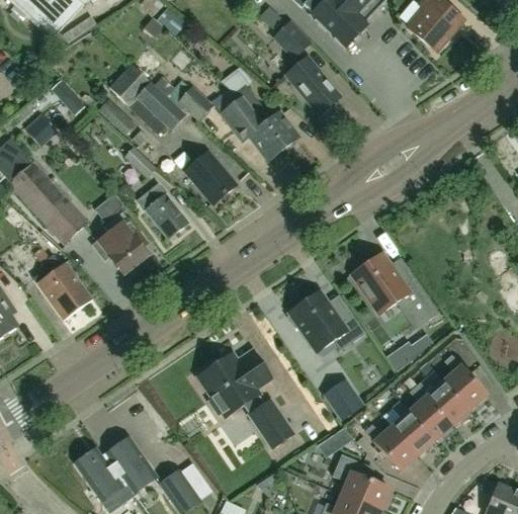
[(14,0),(15,1),(13,3),(25,15),(27,13),(31,17),(29,19),(42,30),(45,28),(52,35),(83,3),(79,0),(89,0),(92,3),(96,0),(14,0)]
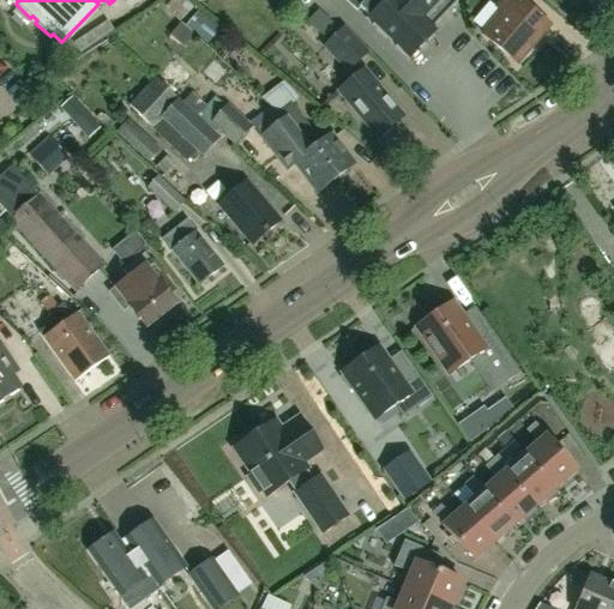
[(367,16),(408,55),(435,26),(432,24),(408,0),(350,0),(357,6),(360,4),(369,13),(367,16)]
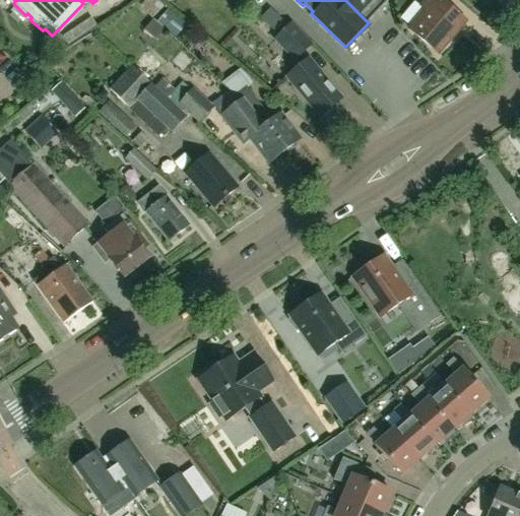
[(345,0),(366,20),(386,0),(345,0)]
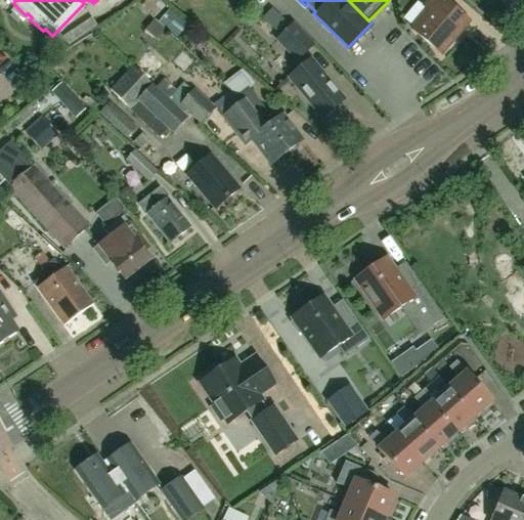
[(441,50),(468,18),(446,0),(428,0),(425,4),(428,7),(412,26),(441,50)]
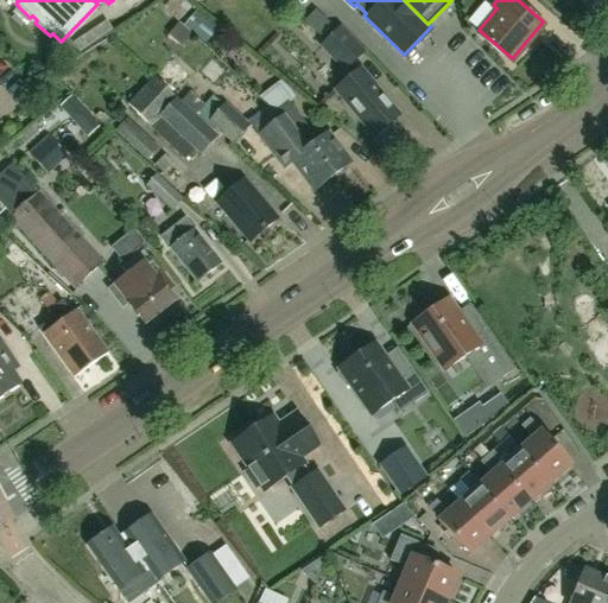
[(328,19),(315,6),(305,17),(318,30),(328,19)]
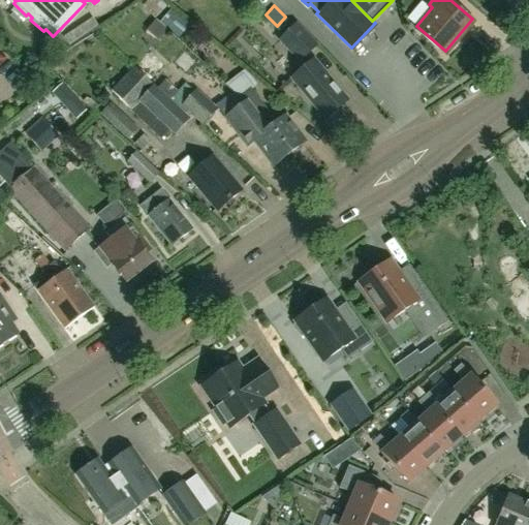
[(190,22),(170,6),(159,20),(179,35),(190,22)]
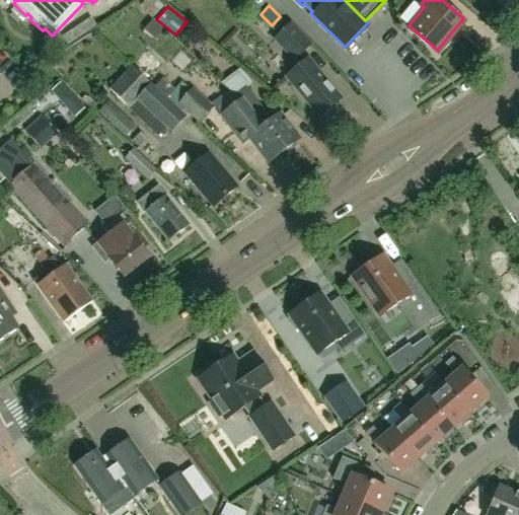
[(67,45),(94,25),(87,14),(60,33),(67,45)]
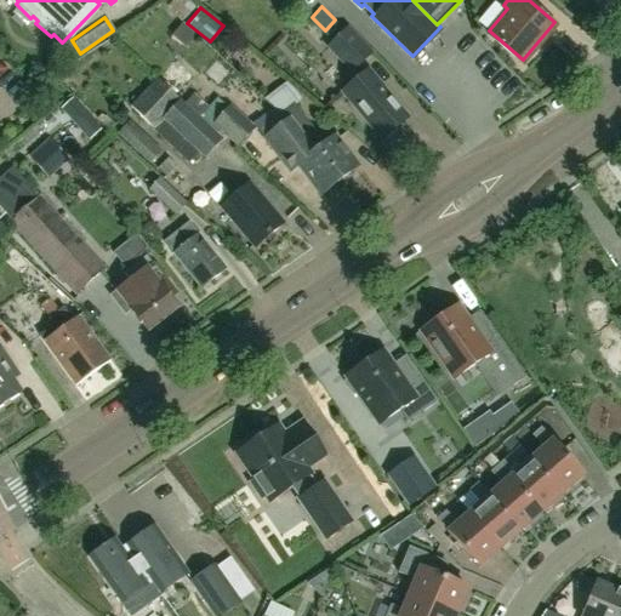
[(372,49),(348,23),(326,44),(351,70),(372,49)]
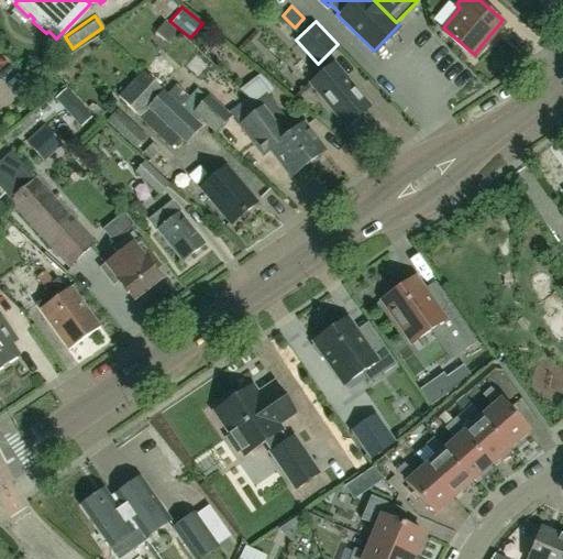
[(169,37),(161,46),(173,59),(181,51),(169,37)]
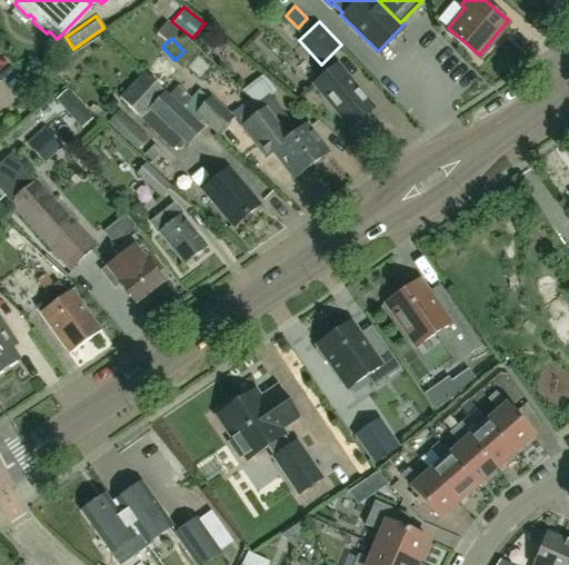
[(270,60),(258,68),(268,86),(281,78),(270,60)]
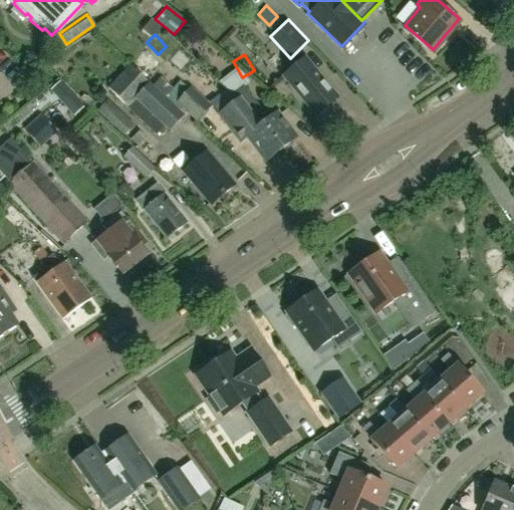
[(203,65),(218,76),(225,67),(210,55),(203,65)]
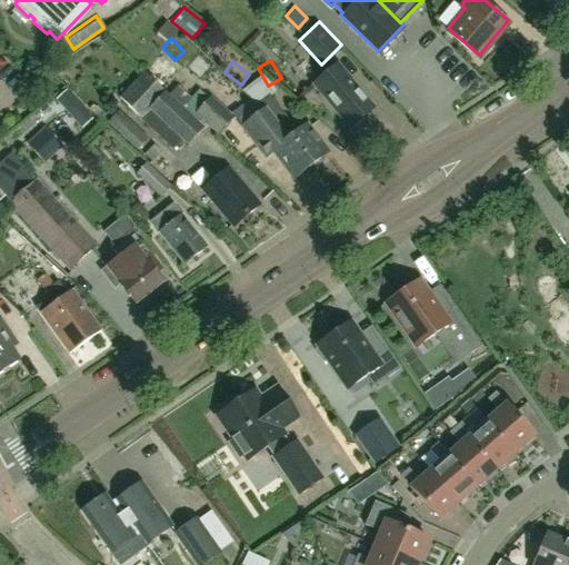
[(315,81),(327,96),(350,124),(372,105),(349,77),(336,61),(315,81)]
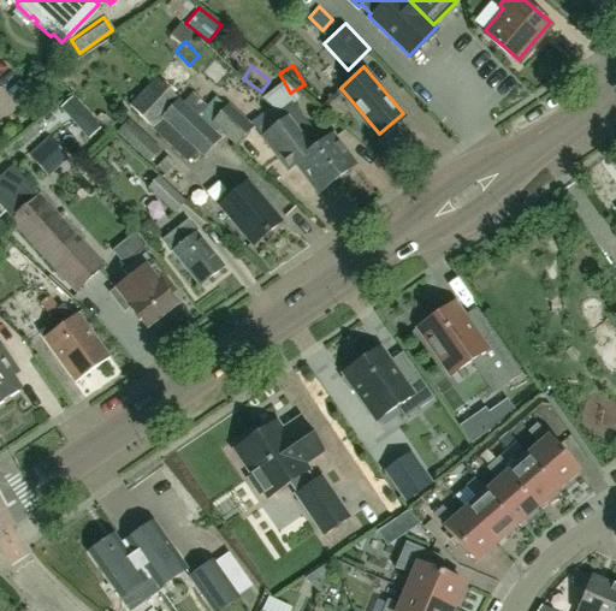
[(220,135),(207,123),(206,125),(155,76),(129,104),(187,159),(196,148),(202,154),(220,135)]
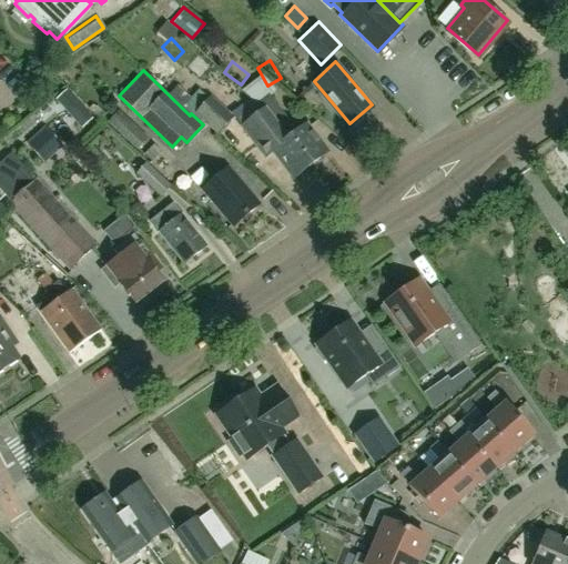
[(191,113),(203,124),(206,121),(216,131),(234,114),(211,92),(208,96),(200,88),(185,102),(194,111),(191,113)]
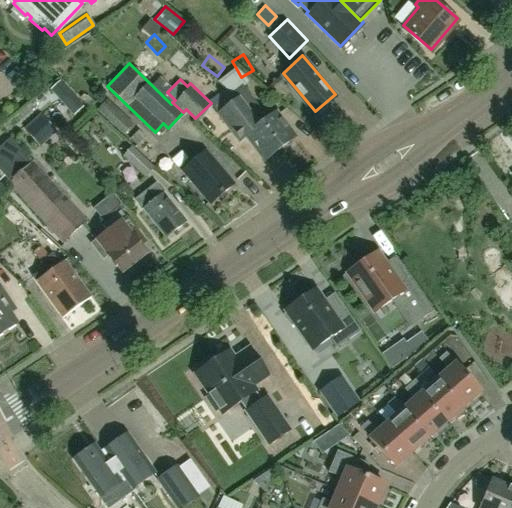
[(236,95),(276,148),(295,133),(276,108),(268,114),(243,83),(232,91),(236,95)]
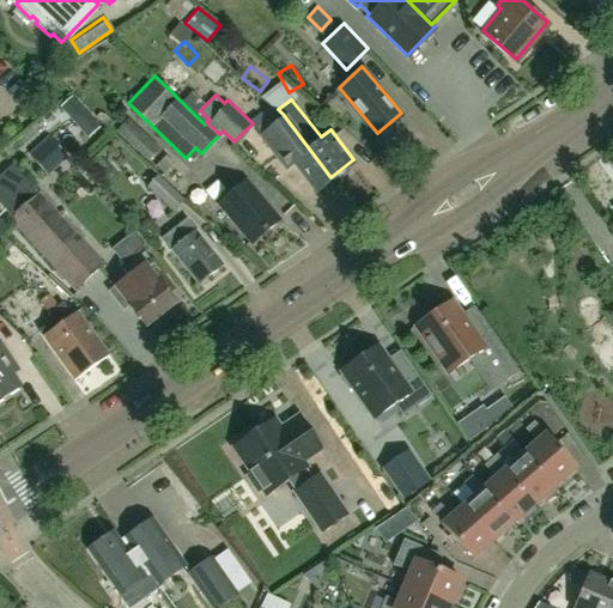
[(283,114),(258,134),(285,170),(296,162),(316,189),(331,177),(283,114)]
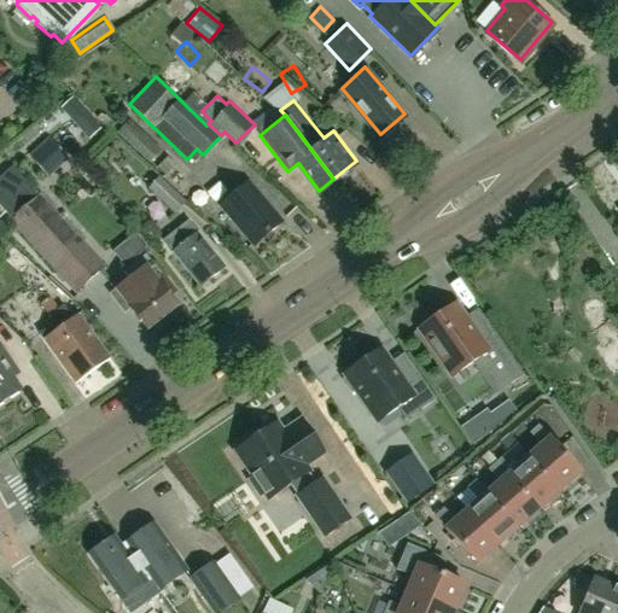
[(92,117),(80,127),(87,135),(99,126),(92,117)]
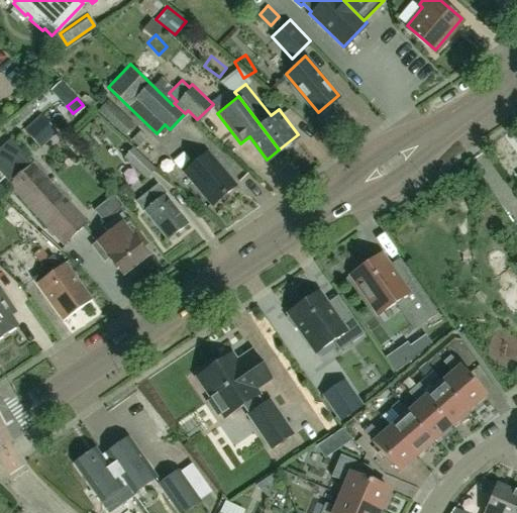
[(134,122),(108,98),(98,108),(124,133),(134,122)]
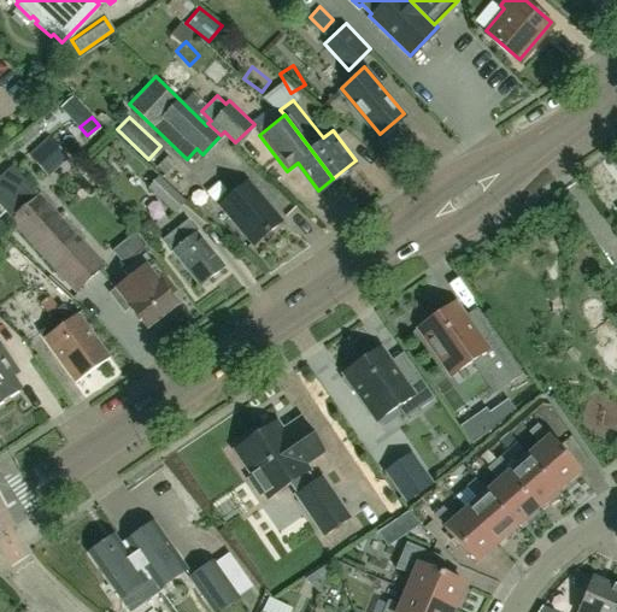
[(48,133),(28,152),(37,163),(58,145),(48,133)]
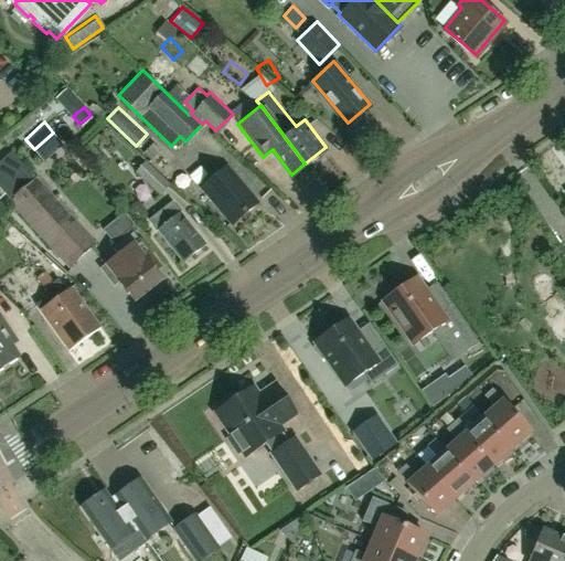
[(0,158),(0,187),(9,198),(8,199),(68,266),(75,261),(96,241),(35,173),(33,176),(11,149),(0,158)]
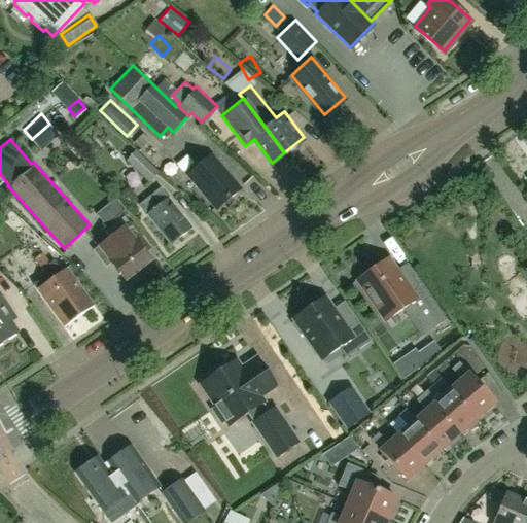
[(159,170),(135,148),(126,159),(149,180),(159,170)]
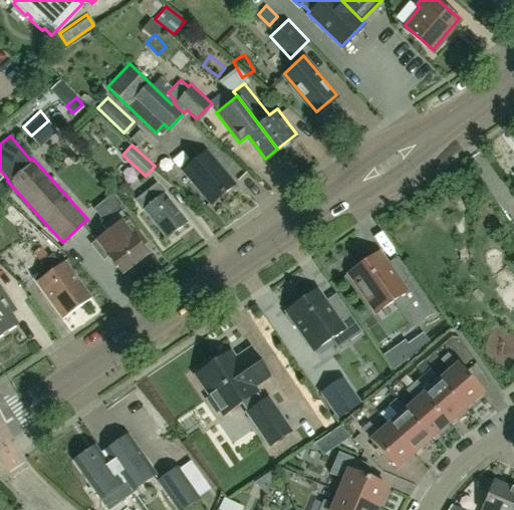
[(197,185),(211,202),(222,192),(234,182),(221,167),(206,149),(194,159),(183,169),(197,185)]
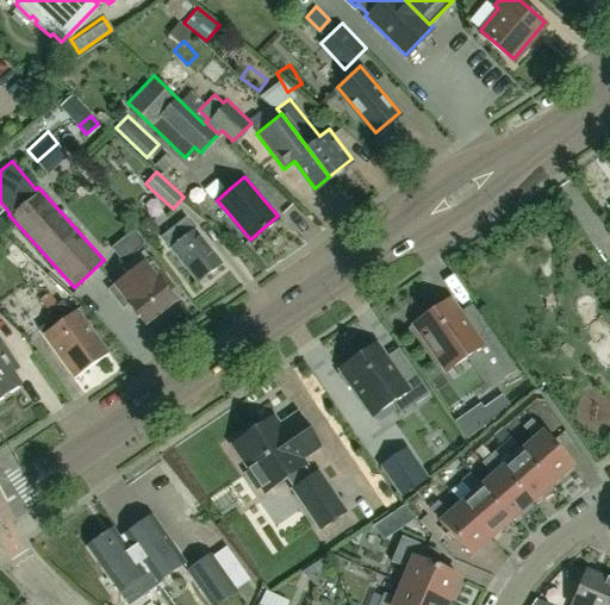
[(160,235),(169,245),(197,280),(222,261),(193,225),(184,214),(160,235)]
